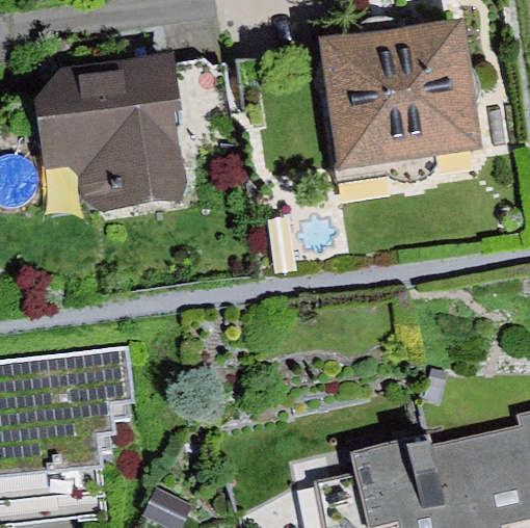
[(462,20),(318,41),(334,172),(479,152),(462,20)]
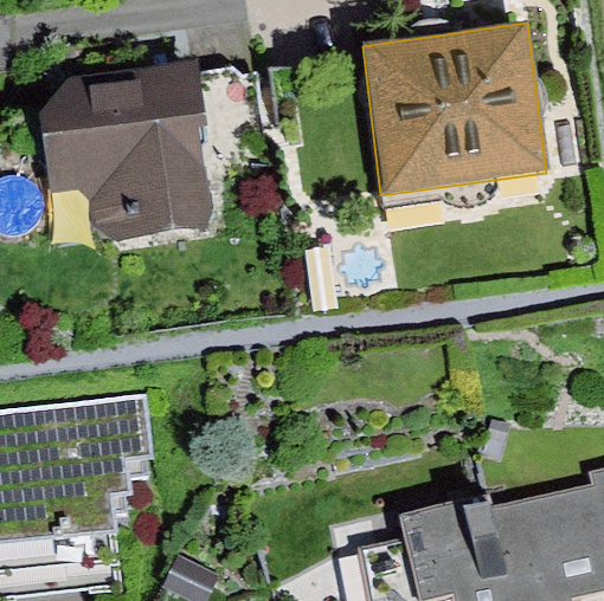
[(66,77),(37,120),(50,195),(81,189),(89,200),(96,227),(116,241),(214,226),(200,130),(210,128),(199,57),(66,77)]
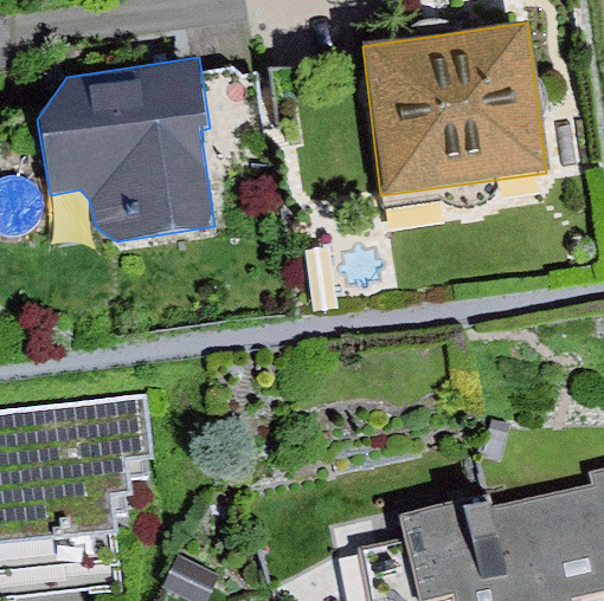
[(147,392),(0,409),(0,600),(18,600),(124,589),(114,495),(129,493),(124,458),(154,454),(147,392)]
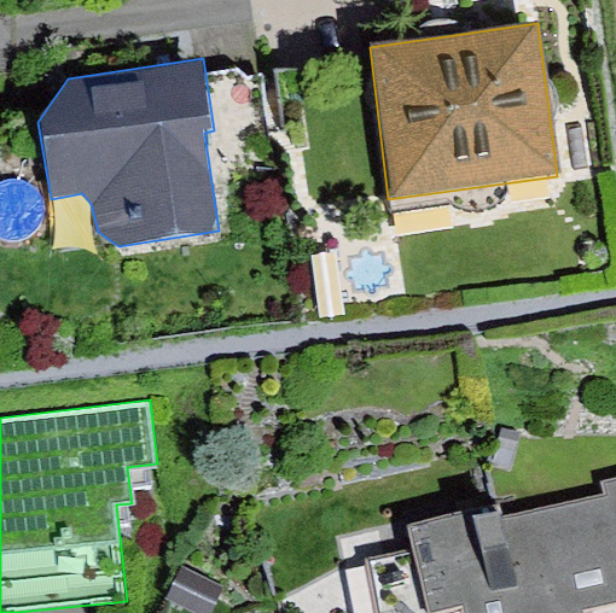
[(615,612),(615,476),(603,479),(606,491),(503,515),(499,498),(333,538),(340,564),(320,568),(279,591),(282,612),(615,612)]
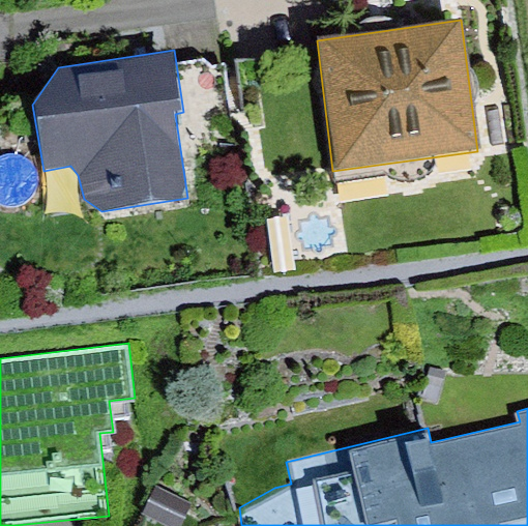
[(172,525),(178,525),(189,500),(154,485),(142,513),(172,525)]
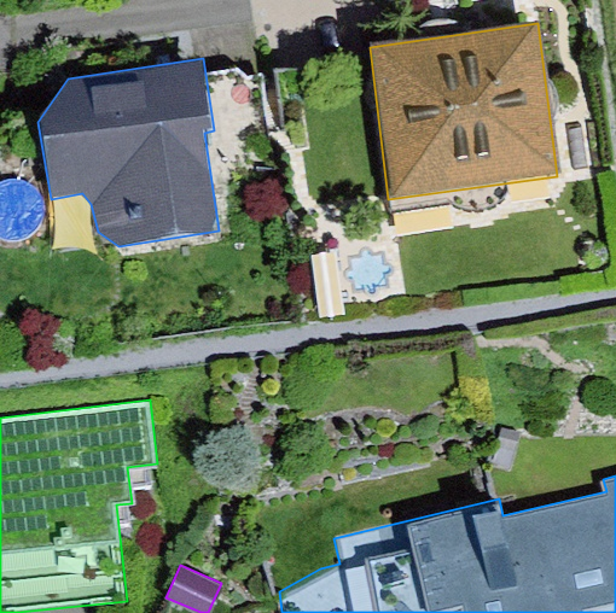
All buildings are outlined.
